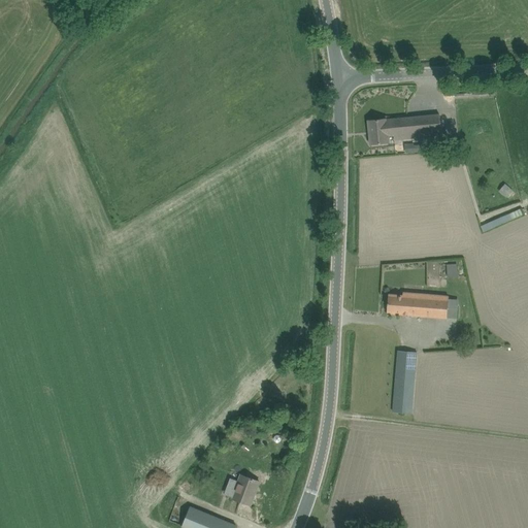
[(386,119),(368,121),(371,144),(389,142),(388,136),(394,135),(394,140),(441,135),(439,114),(386,120),(386,119)]
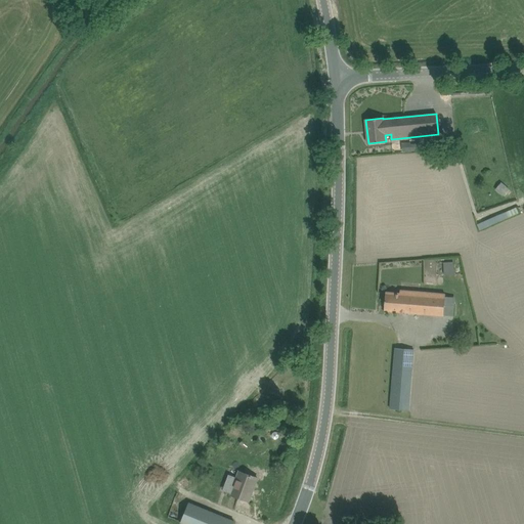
[(509,189),(506,186),(501,183),(495,190),(499,193),(503,197),(509,189)]
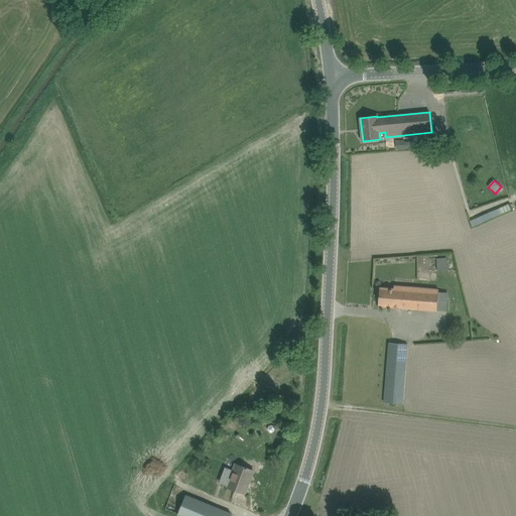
[(502,207),(500,208),(482,216),(482,218),(484,222),(511,210),(508,205),(504,207),(502,207)]
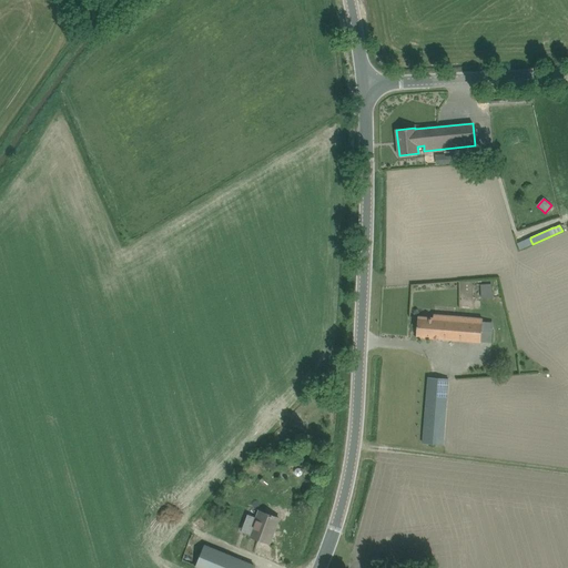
[(493,296),(492,283),(480,283),(482,296),(493,296)]
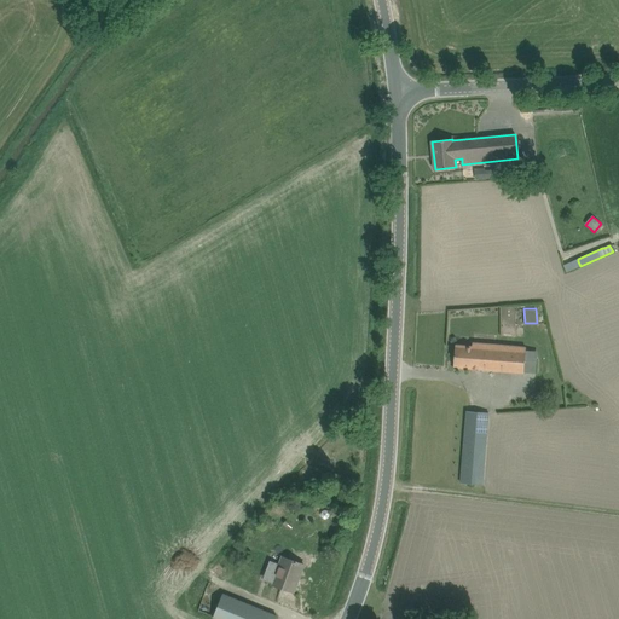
[(466,368),(524,372),(536,374),(537,360),(525,359),(526,348),(485,345),(473,343),(473,347),(456,346),(453,366),(466,368)]
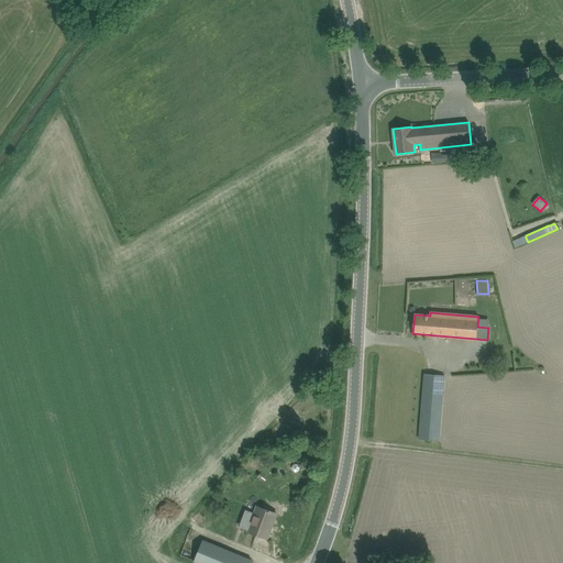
[(419,440),(430,440),(440,441),(445,375),(424,374),(419,440)]
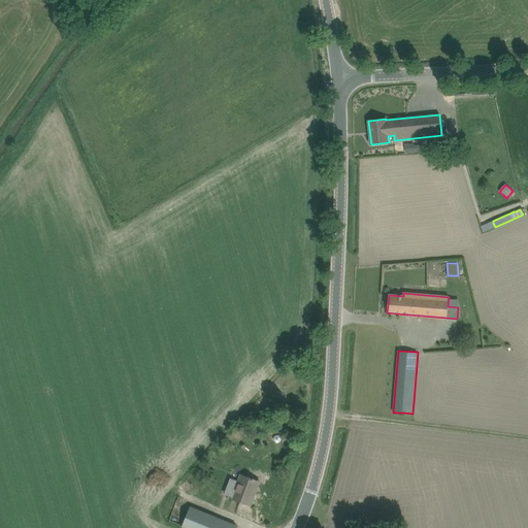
[(241,474),(238,482),(230,479),(228,486),(235,489),(232,497),(232,498),(251,505),(259,482),(241,474)]
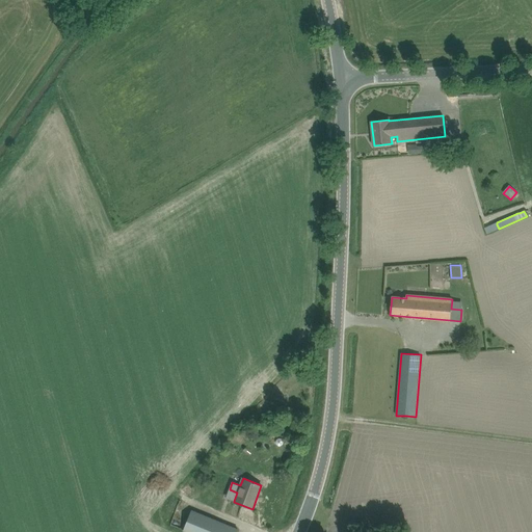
[(186,507),(178,529),(184,531),(237,531),(238,529),(186,507)]
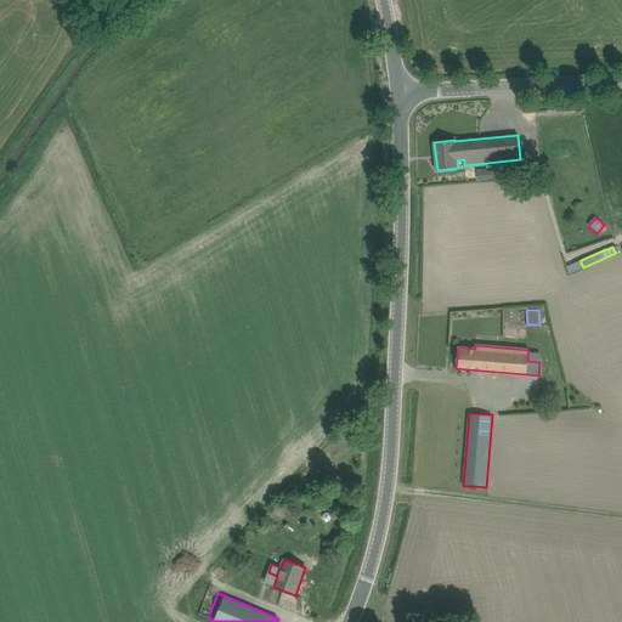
All buildings are outlined.
